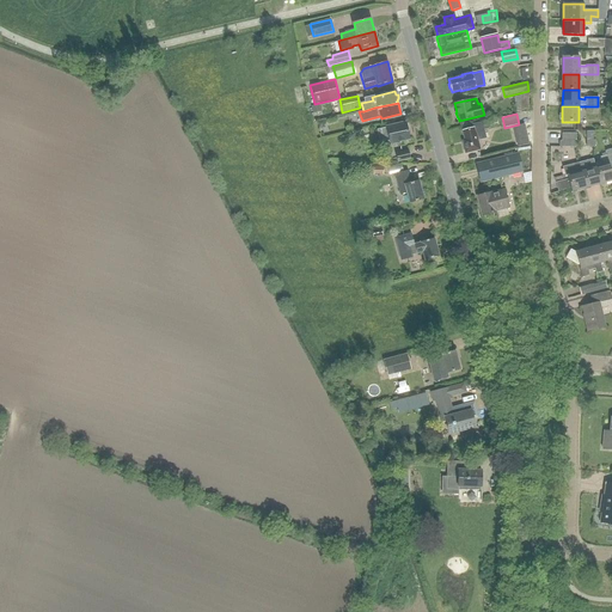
[(487,139),(482,122),(472,124),(472,128),(463,130),(465,140),(464,140),(466,145),(464,147),(465,153),(479,150),(477,141),(487,139)]
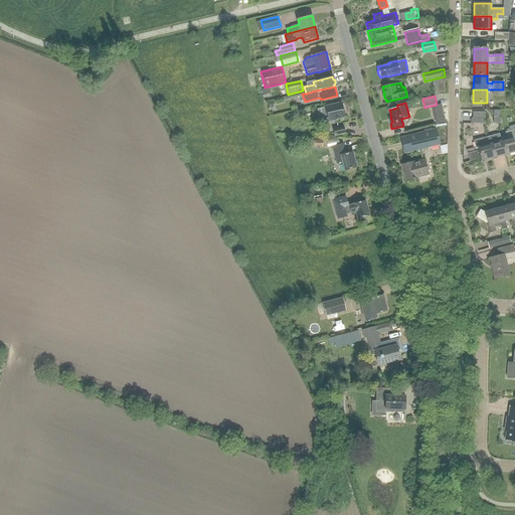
[(342,104),(326,107),(317,109),(321,124),(337,121),(336,119),(345,117),(343,109),(344,109),(343,105),(342,105),(342,104)]
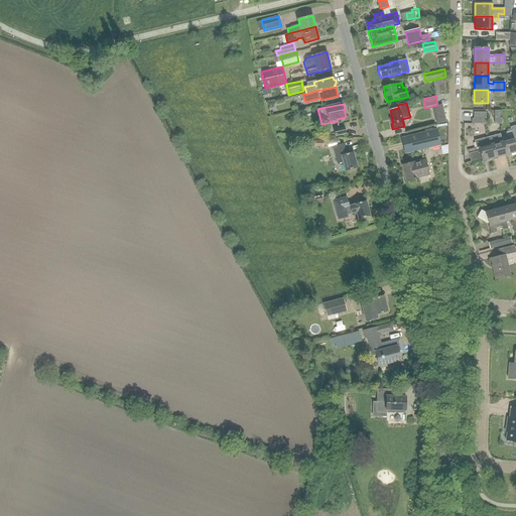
[(439,123),(449,121),(446,104),(436,106),(439,123)]
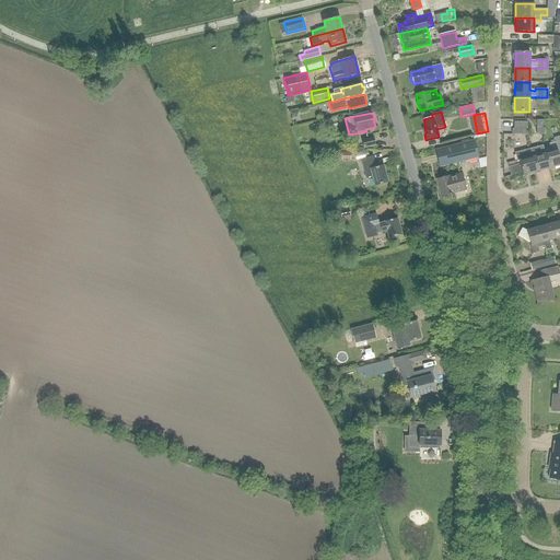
[(544,135),(545,128),(541,128),(543,120),(536,120),(536,135),(544,135)]
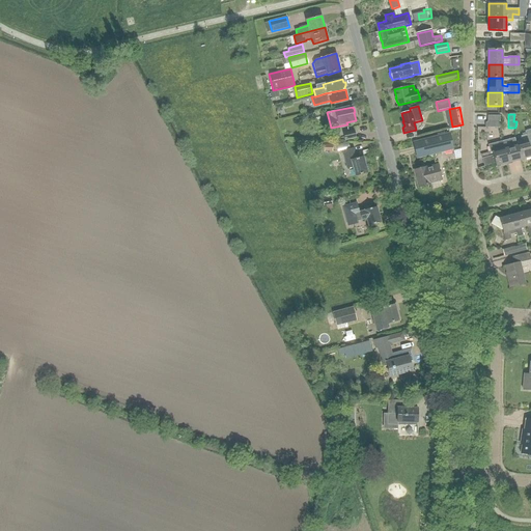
[(499,128),(499,115),(487,115),(487,121),(494,121),(494,128),(499,128)]
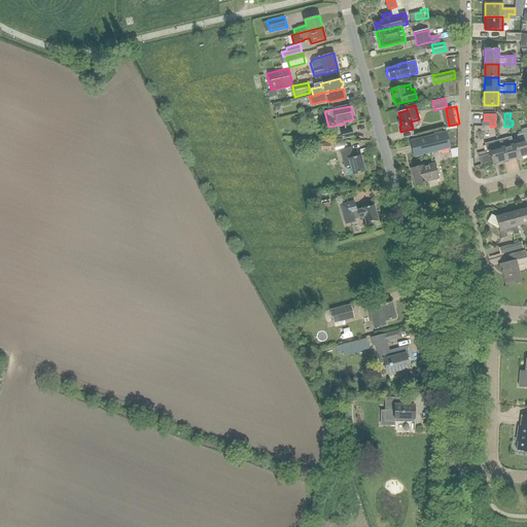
[(526,149),(526,147),(526,128),(521,130),(522,134),(517,135),(518,139),(512,140),(513,144),(517,159),(526,155),(526,149)]
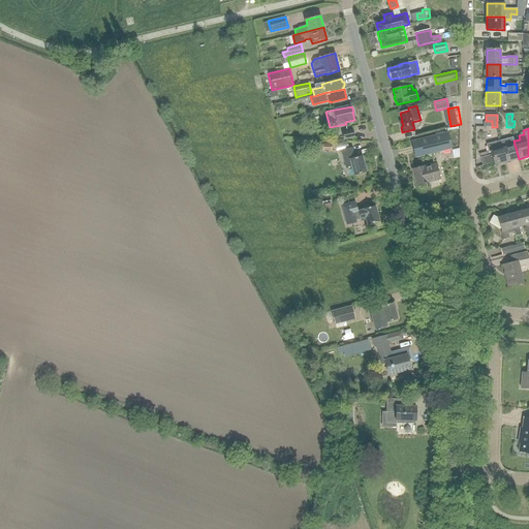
[(355,137),(353,129),(342,132),(343,139),(355,137)]
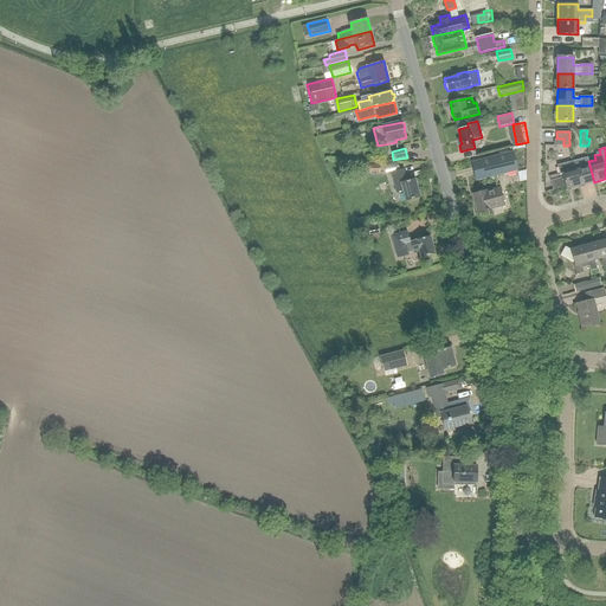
[(513,152),(471,162),(476,180),(517,171),(513,152)]
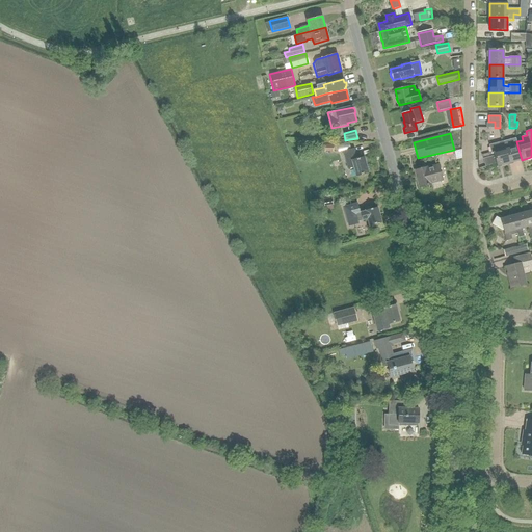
[(522,160),(517,145),(516,141),(515,138),(510,139),(504,141),(506,149),(509,163),(522,160)]
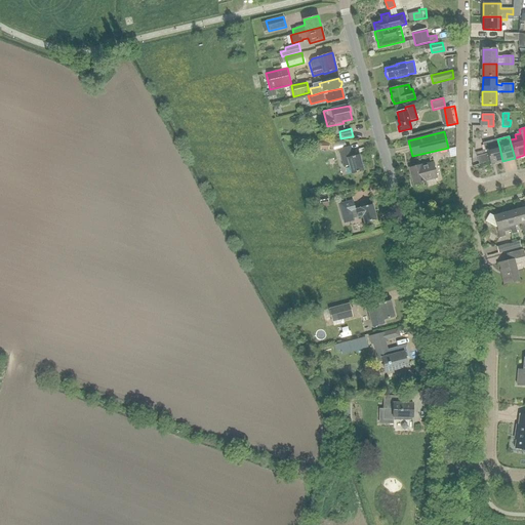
[(502,161),(499,147),(497,139),(482,144),(484,150),(486,150),(490,164),(502,161)]
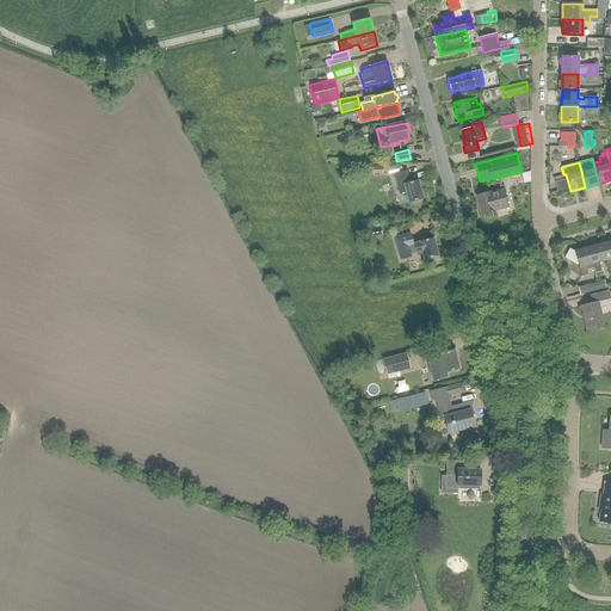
[(418,180),(411,183),(407,170),(395,173),(400,195),(407,193),(409,203),(423,198),(418,180)]
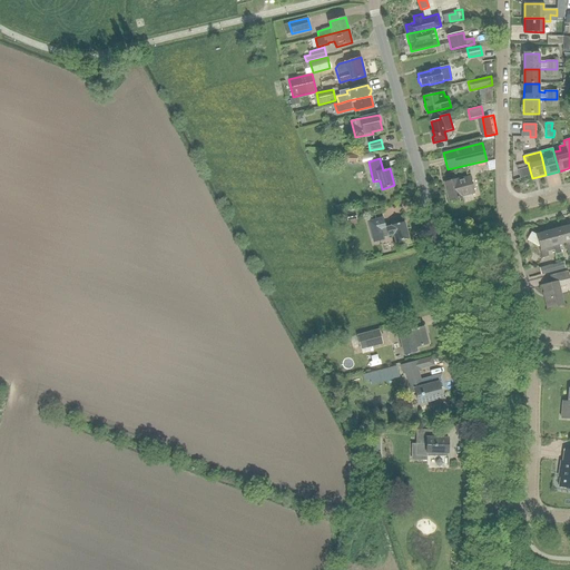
[(461,196),(472,194),(468,178),(458,180),(457,179),(448,182),(449,184),(445,185),(448,194),(446,195),(448,198),(449,199),(449,200),(462,197),(461,196)]
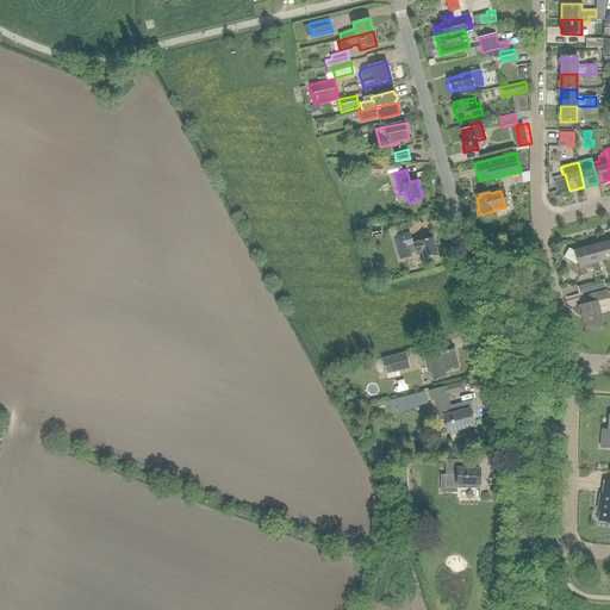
[(527,241),(520,216),(510,218),(516,243),(527,241)]
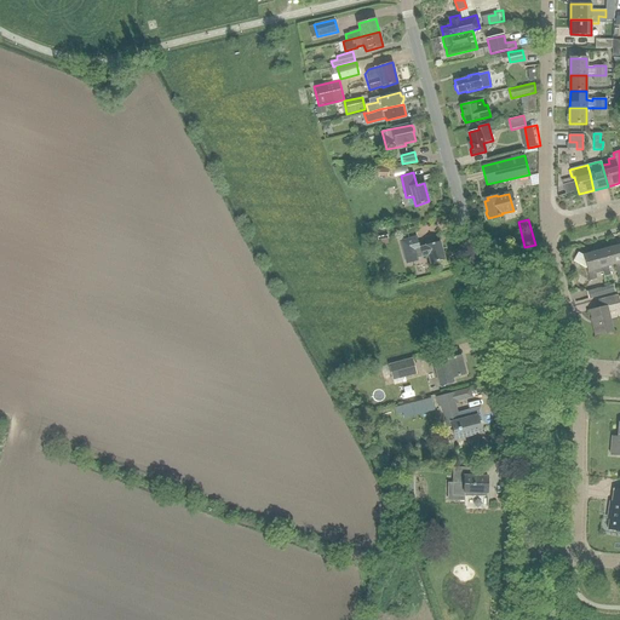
[(415,237),(403,241),(409,263),(417,260),(417,259),(428,256),(430,264),(445,259),(440,242),(425,246),(425,247),(418,248),(415,237)]
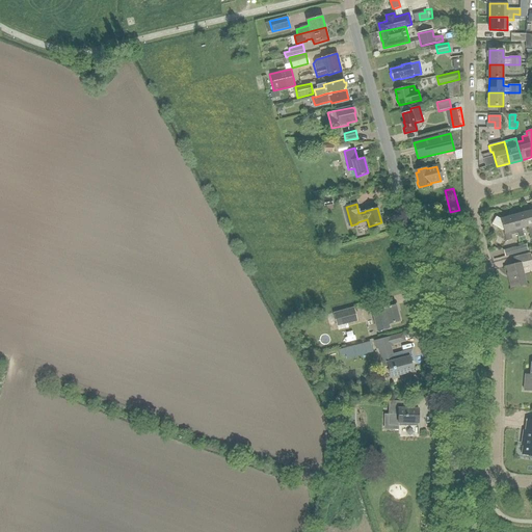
[(516,230),(516,234),(517,238),(524,236),(522,229),(528,227),(525,212),(512,215),(516,230)]
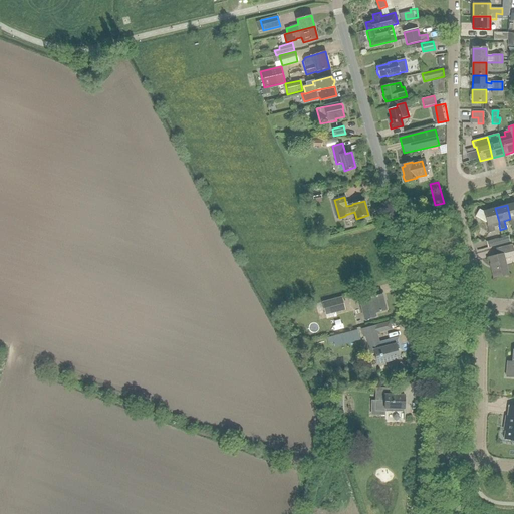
[(495,231),(494,227),(499,226),(499,222),(495,208),(483,212),(479,209),(475,217),(486,223),(489,233),(495,231)]
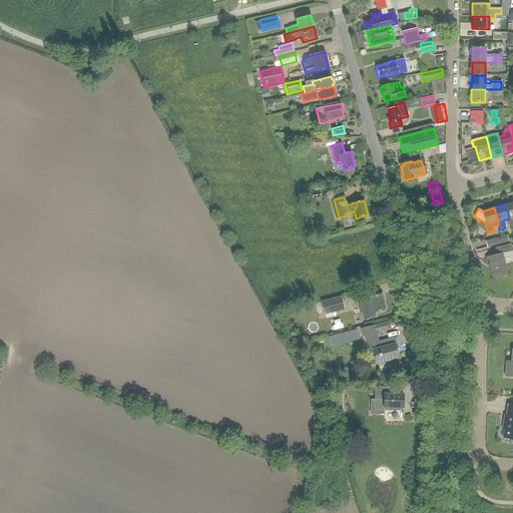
[(487,247),(504,242),(502,237),(497,238),(496,238),(485,241),(487,247)]
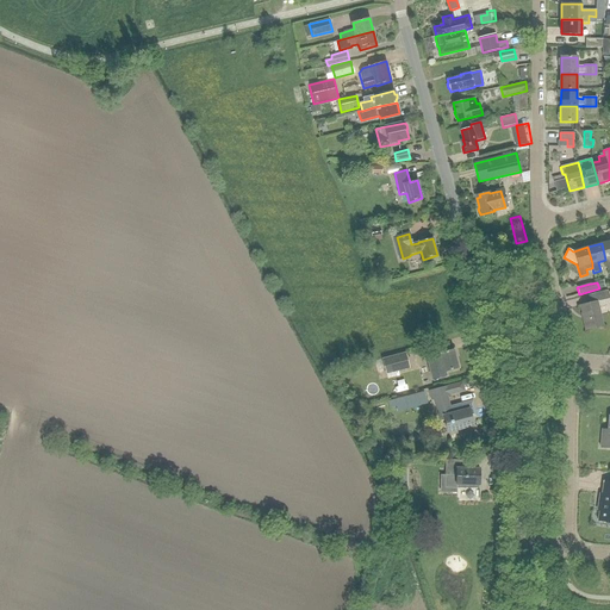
[(597,302),(609,299),(608,291),(589,296),(590,304),(580,306),(584,319),(583,321),(585,330),(603,325),(597,302)]
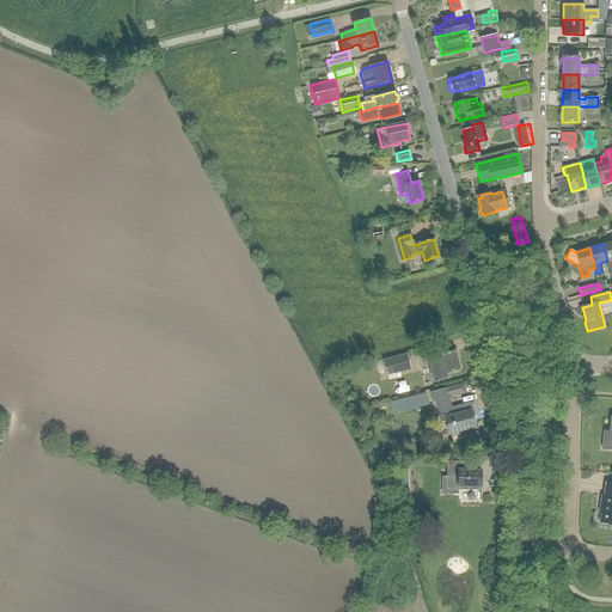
[(460,369),(454,352),(441,355),(441,353),(429,355),(430,360),(428,361),(434,381),(448,378),(446,373),(460,369)]
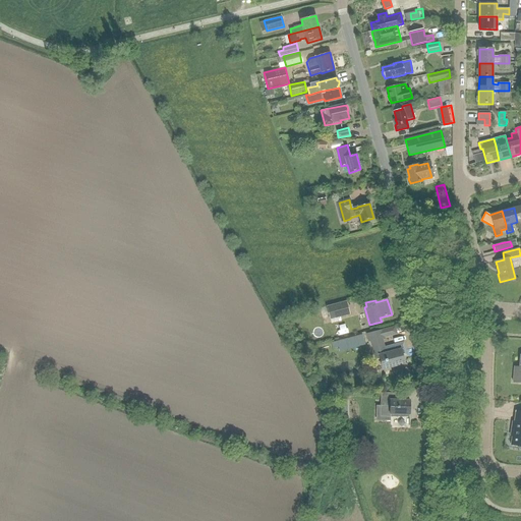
[(350,314),(347,300),(327,306),(330,320),(350,314)]
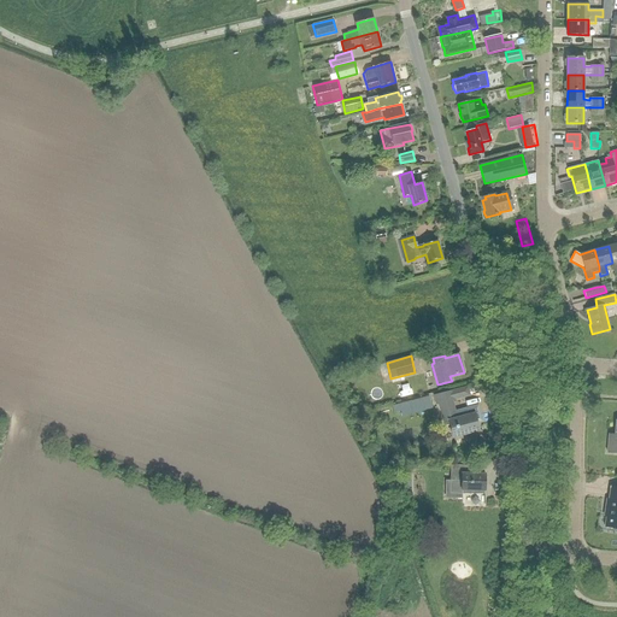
[(450,392),(434,395),(436,405),(440,404),(445,425),(450,424),(453,439),(454,439),(456,441),(463,439),(462,436),(479,432),(476,421),(480,421),(477,407),(456,412),(452,400),(450,392)]
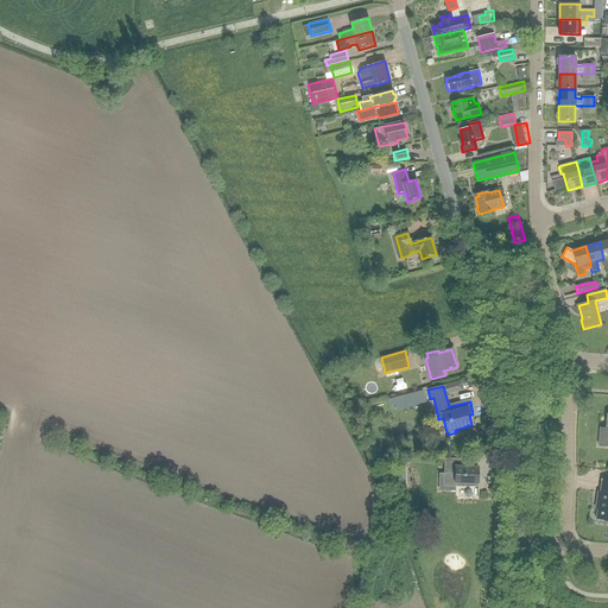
[(415,393),(386,400),(388,407),(396,405),(397,410),(417,405),(415,393)]
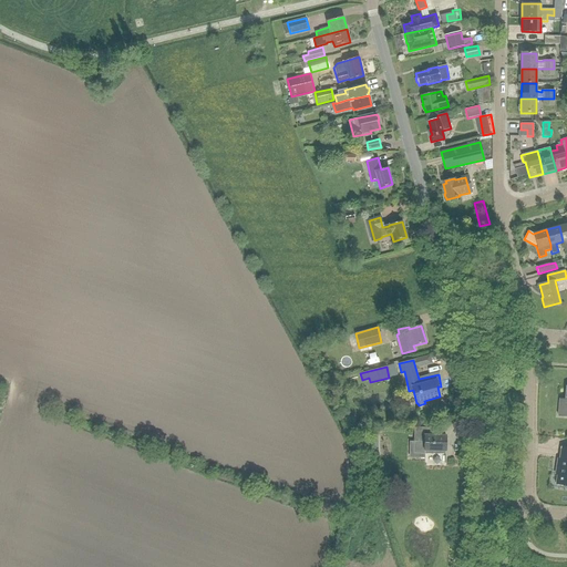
[(434,435),(434,429),(414,428),(413,442),(410,442),(409,457),(424,459),(425,454),(444,455),(444,452),(445,452),(445,435),(434,435)]
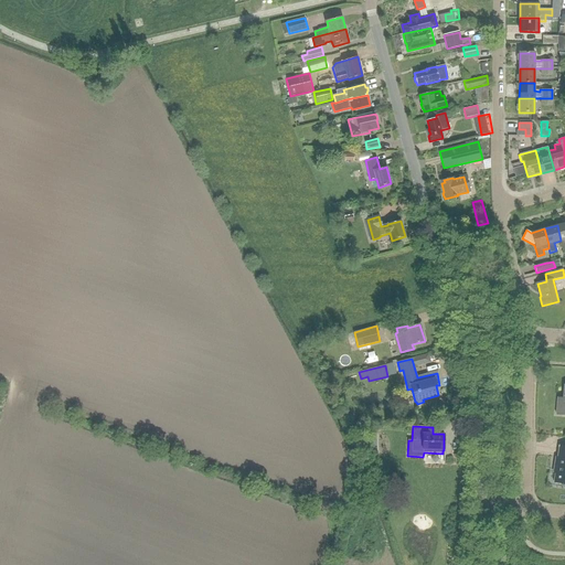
[(375,435),(365,435),(365,446),(375,446),(375,435)]
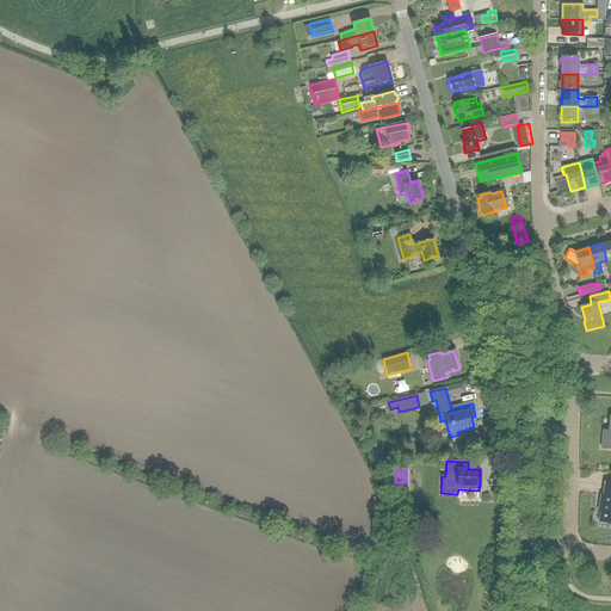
[(610,482),(605,482),(603,495),(600,495),(598,512),(600,512),(599,522),(610,523),(610,482)]
